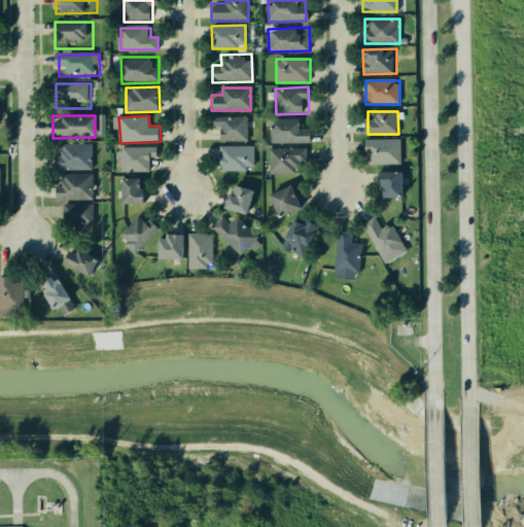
[(212,117),(212,130),(218,130),(218,141),(249,140),(248,116),(212,117)]
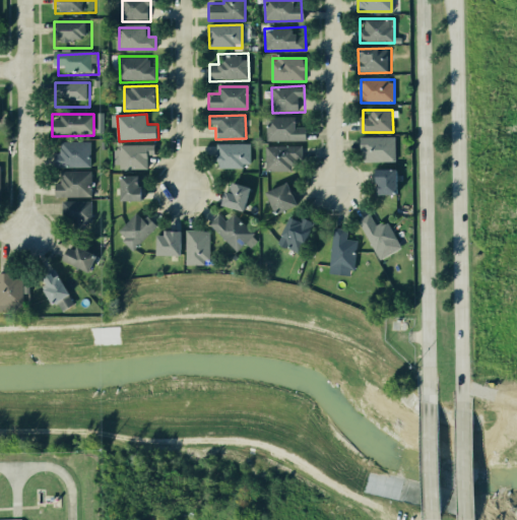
[(267,117),(297,116),(297,126),(305,126),(305,142),(268,142),(267,117)]
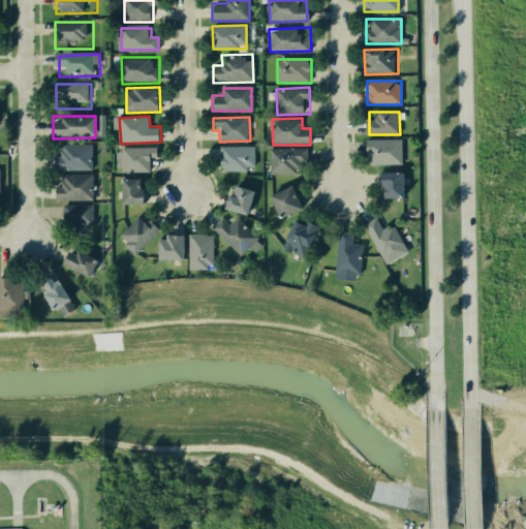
[(368,142),(368,163),(401,162),(400,141),(368,142)]
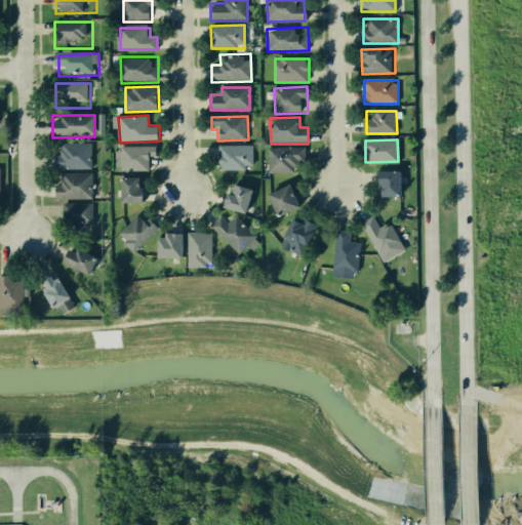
[(54,144),(55,168),(94,167),(93,143),(54,144)]
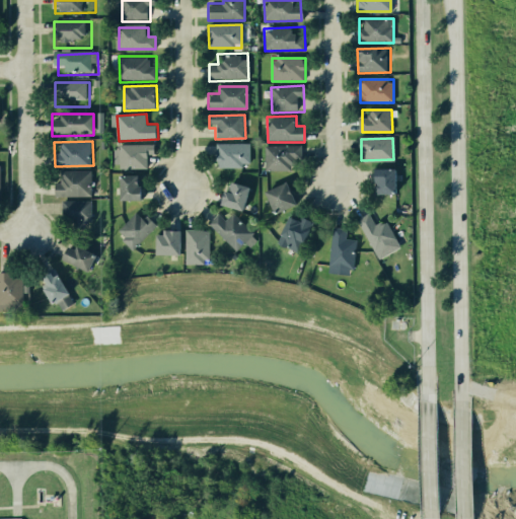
[(120,145),(120,169),(147,168),(146,156),(156,156),(156,144),(120,145)]
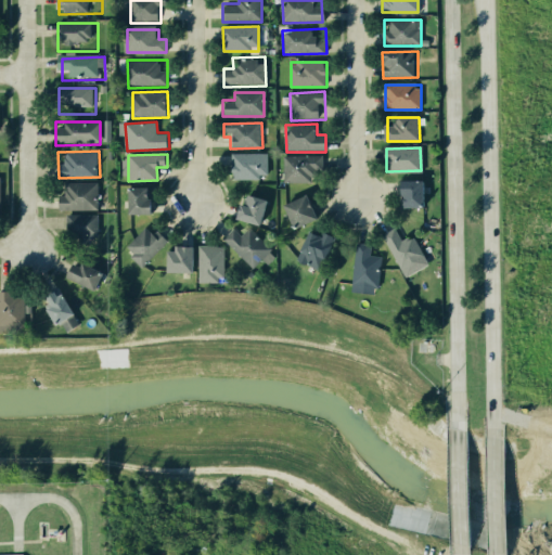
[(231,155),(231,181),(269,181),(269,155),(231,155)]
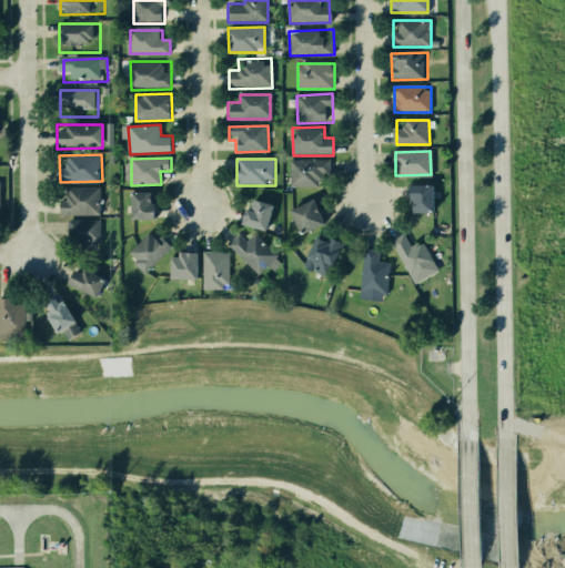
[(291,159),(332,159),(332,172),(323,172),(323,183),(292,184),(291,159)]
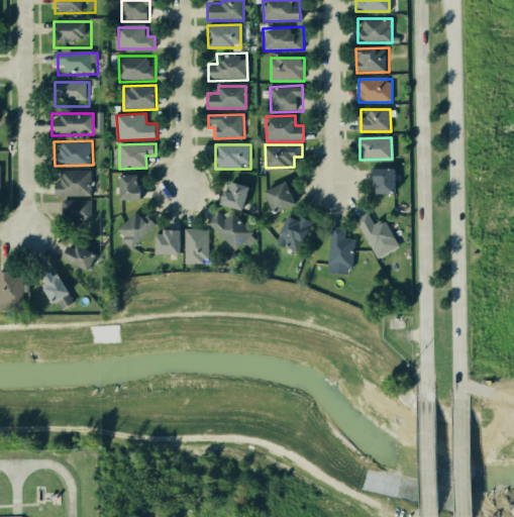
[(370,169),(371,192),(395,190),(393,168),(370,169)]
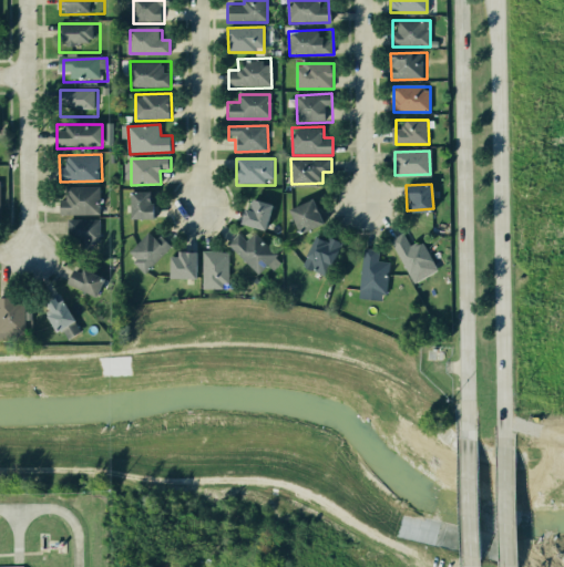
[(61,187),(62,215),(101,214),(100,186),(61,187)]
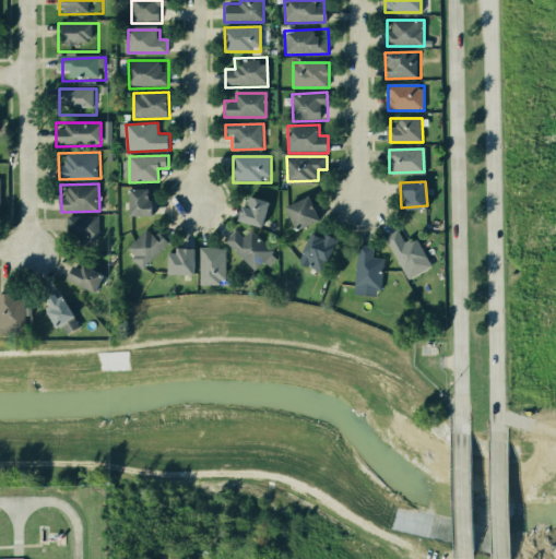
[(128,189),(129,215),(154,215),(153,189),(128,189)]
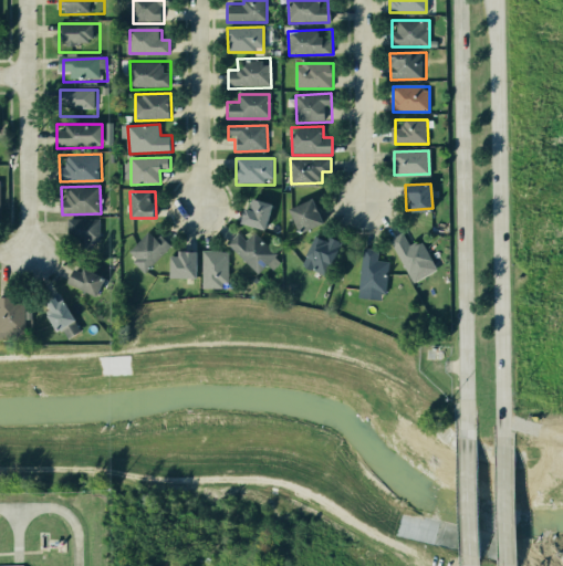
[(244,197),(238,222),(264,230),(271,205),(244,197)]
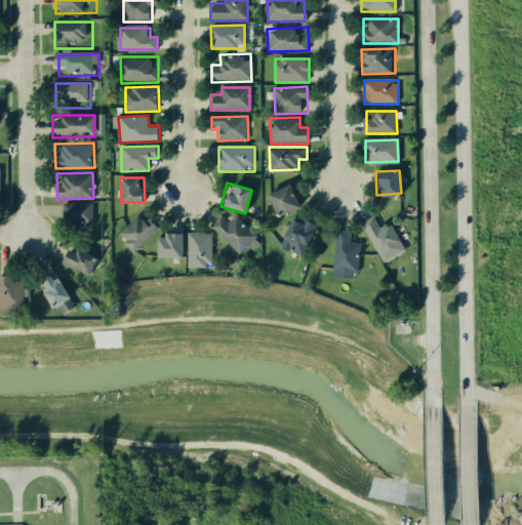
[(266,194),(277,216),(300,205),(289,183),(266,194)]
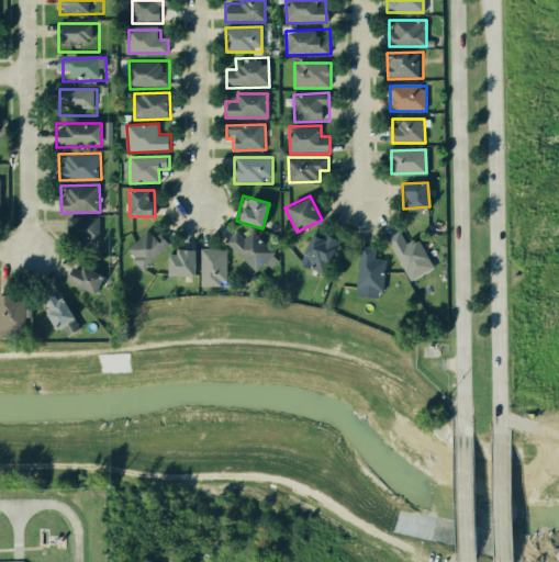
[(68,218),(68,243),(101,243),(101,218),(68,218)]
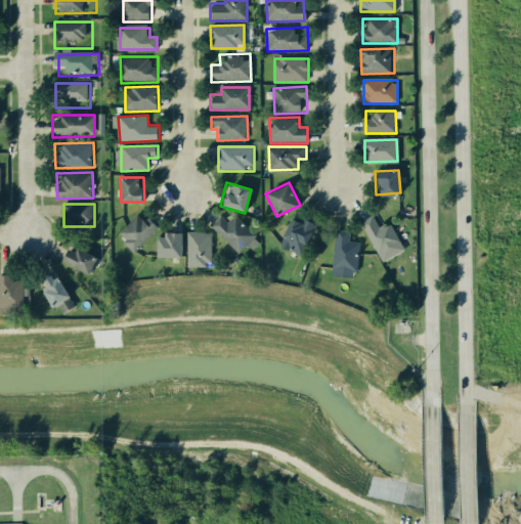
[(119,233),(135,252),(159,230),(142,212),(119,233)]
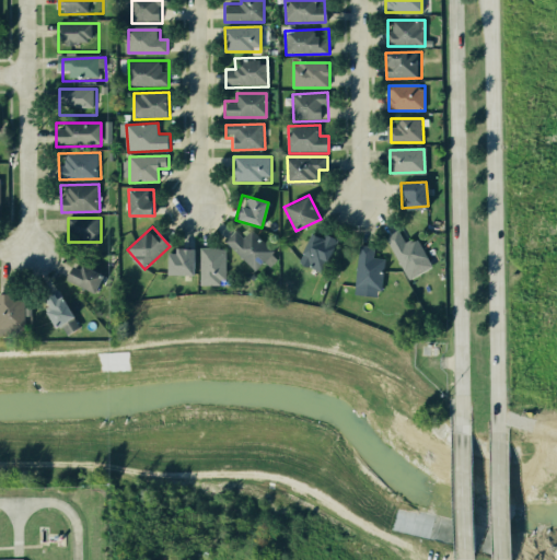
[(389,243),(410,229),(436,268),(413,281),(389,243)]
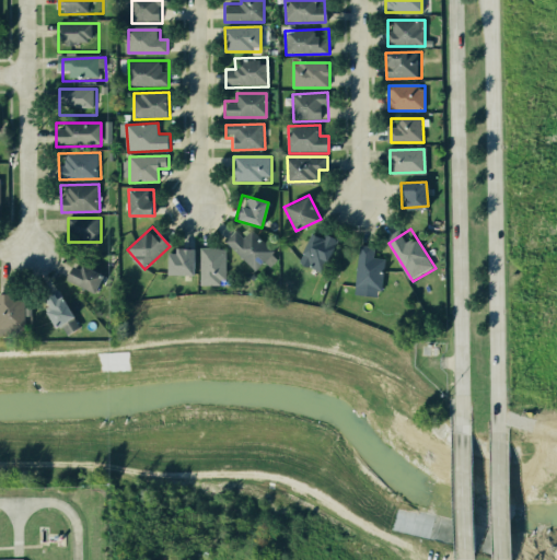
[(225,241),(257,272),(278,252),(258,231),(248,241),(238,230),(225,241)]
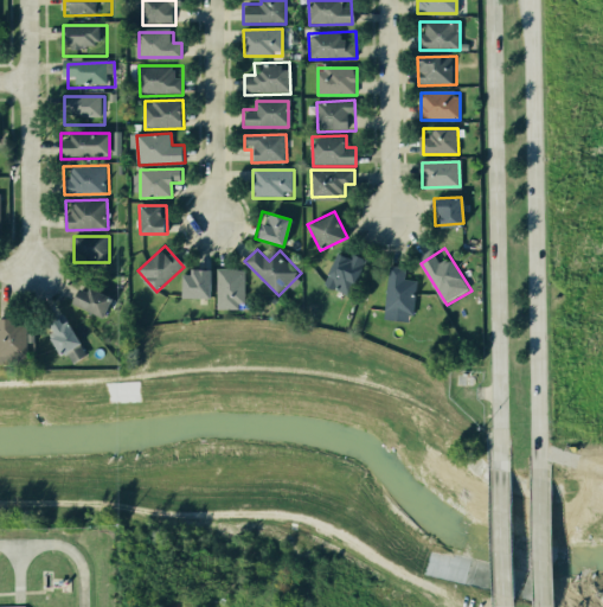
[(337,255),(346,260),(350,251),(364,259),(346,296),(322,285),(337,255)]
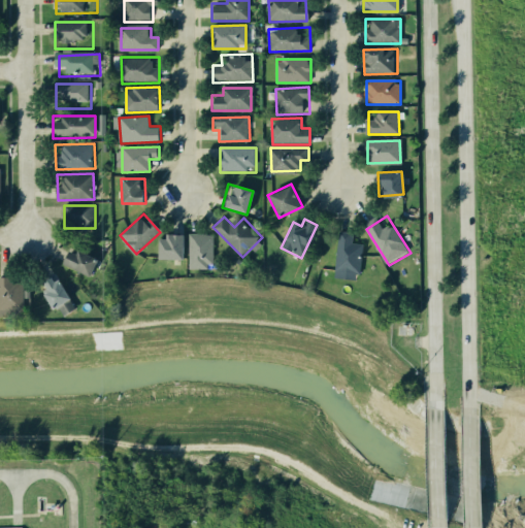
[(157,257),(158,238),(163,238),(165,234),(182,234),(181,258),(157,257)]
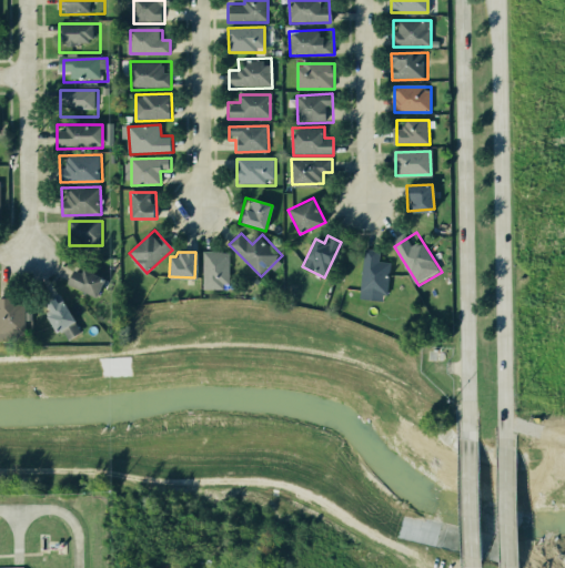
[(203,253),(203,288),(230,288),(230,253),(203,253)]
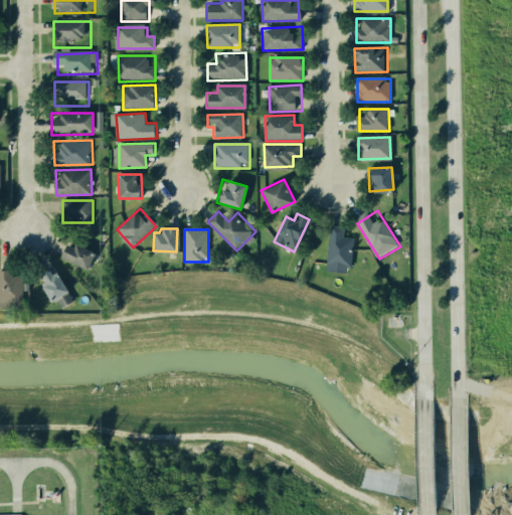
[(330,229),(356,232),(351,268),(325,265),(330,229)]
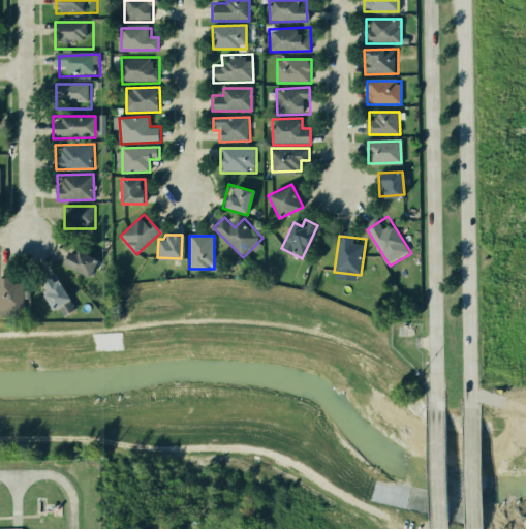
[(67,244),(99,261),(90,277),(59,260),(67,244)]
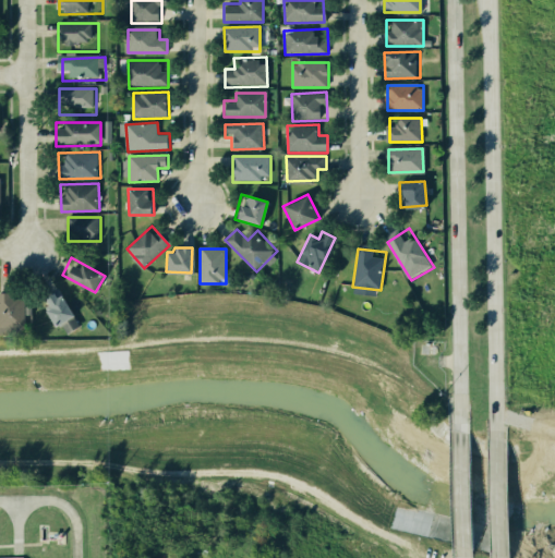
[(56,284),(75,317),(58,327),(39,295),(56,284)]
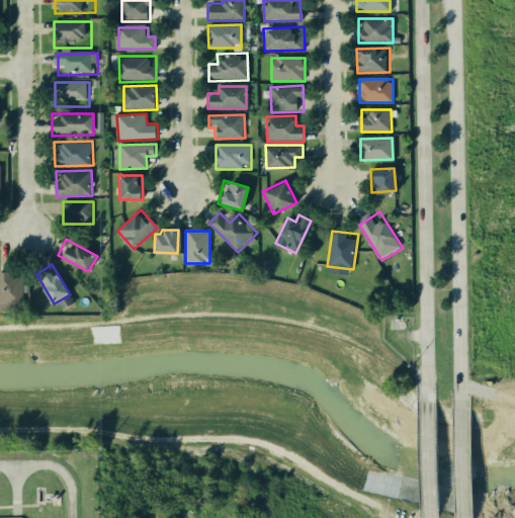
[(0,270),(23,271),(22,307),(0,306),(0,270)]
